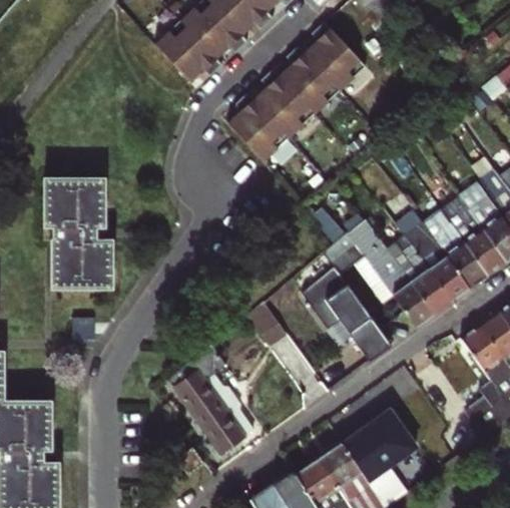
[(200,0),(153,43),(188,82),(201,70),(207,76),(219,65),(214,59),(226,49),(231,54),(244,42),(239,37),(252,25),(258,31),(271,19),(266,13),(280,2),(285,8),(294,0),(200,0)]
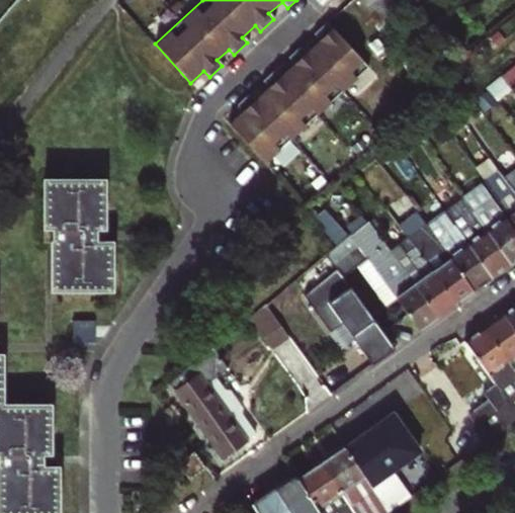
[(366,71),(326,25),(313,36),(318,43),(305,55),(299,49),(286,61),(291,66),(278,78),(273,72),(260,84),(265,89),(253,100),(247,95),(235,105),(240,111),(226,123),(261,164),(366,71)]
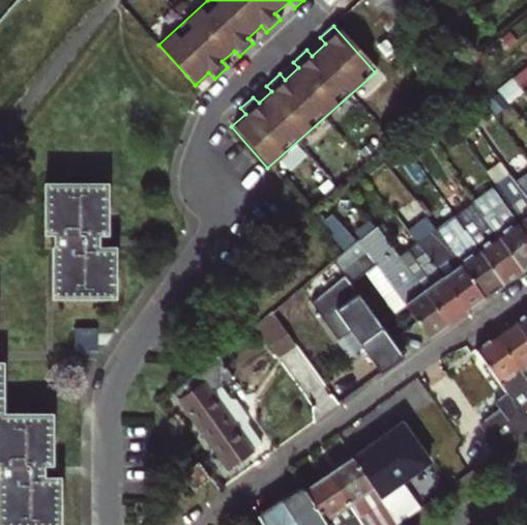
[(525,82),(519,73),(503,85),(510,93),(525,82)]
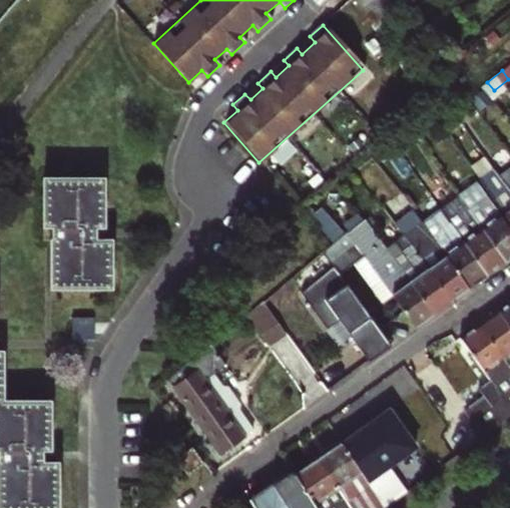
[(457,119),(475,105),(468,96),(450,110),(457,119)]
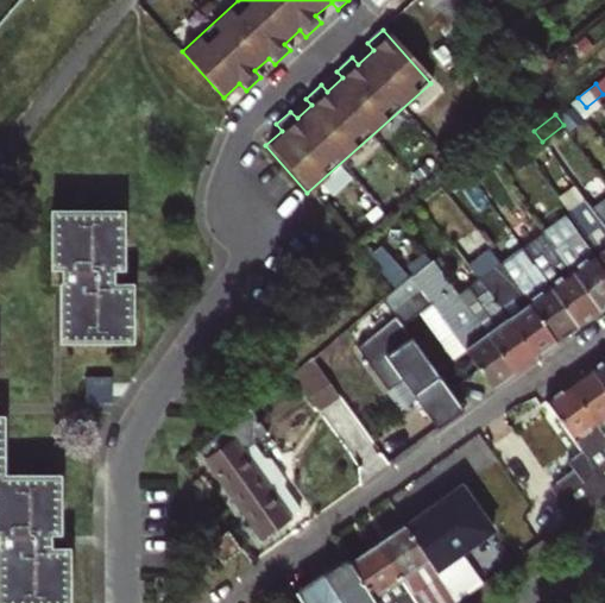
[(567,212),(604,263),(604,218),(594,206),(587,198),(567,212)]
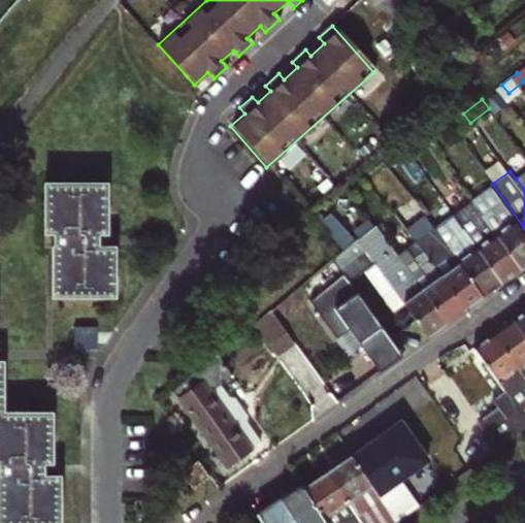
[(516,178),(524,189),(524,173),(523,172),(516,178)]
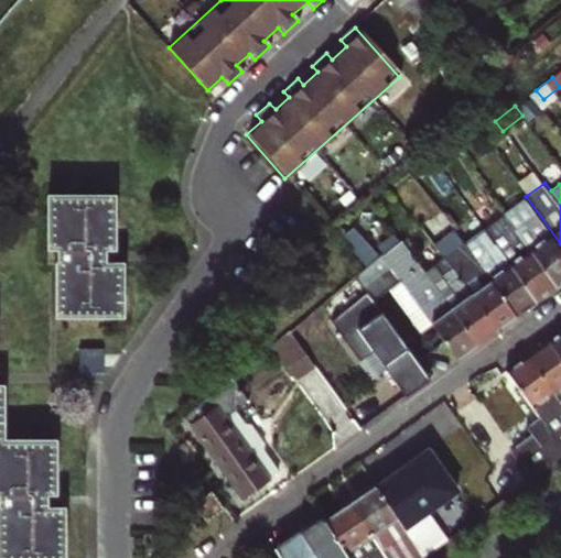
[(55,264),(55,319),(122,318),(122,262),(105,262),(105,249),(114,249),(115,193),(47,194),(47,264),(55,264)]
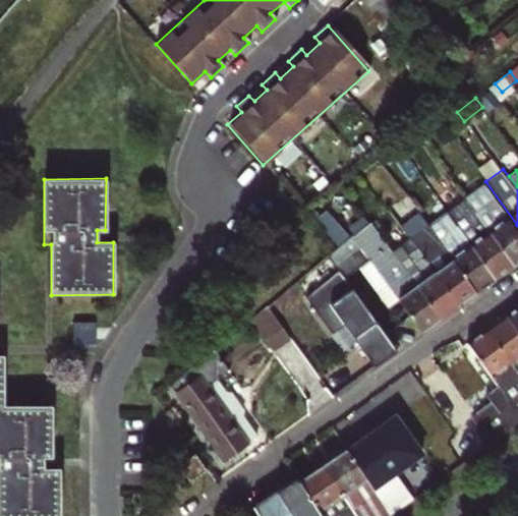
[(464,197),(515,264),(517,262),(517,230),(482,183),(464,197)]
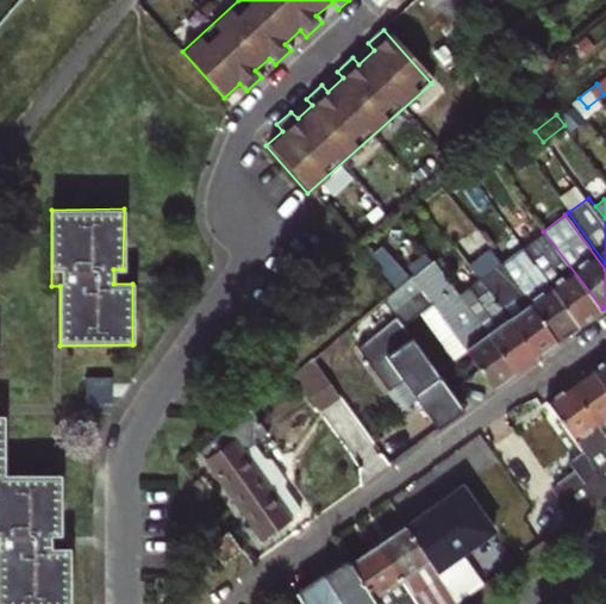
[(581,325),(603,309),(543,231),(522,248),(581,325)]
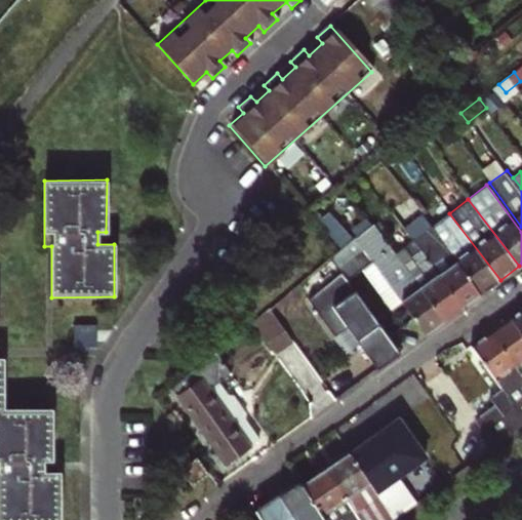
[(449,213),(431,227),(481,293),(500,280),(449,213)]
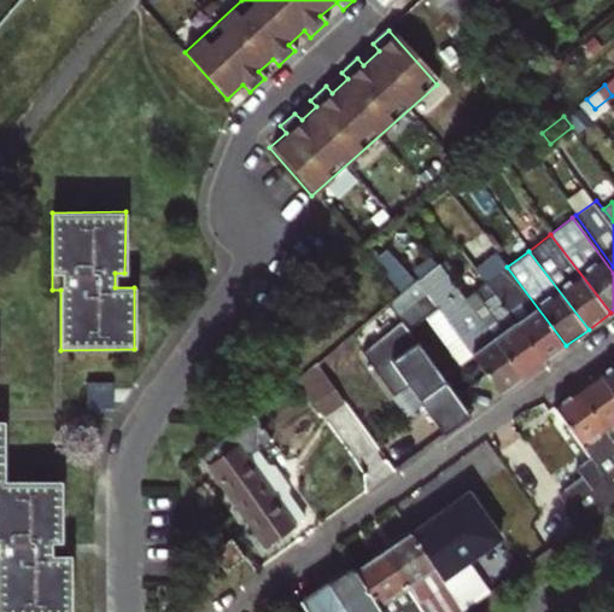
[(507,267),(495,252),(475,268),(486,283),(507,267)]
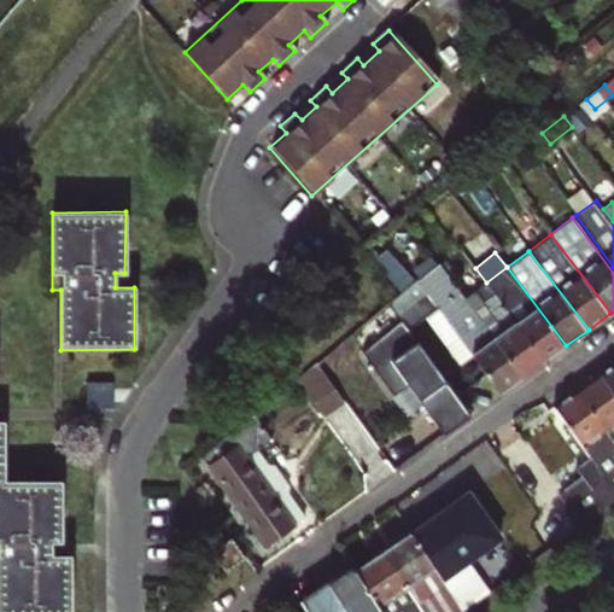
[(398,297),(389,306),(402,321),(409,330),(425,318),(449,348),(460,339),(472,355),(501,392),(524,377),(479,319),(473,322),(468,316),(473,312),(465,299),(433,260),(392,292),(398,297)]
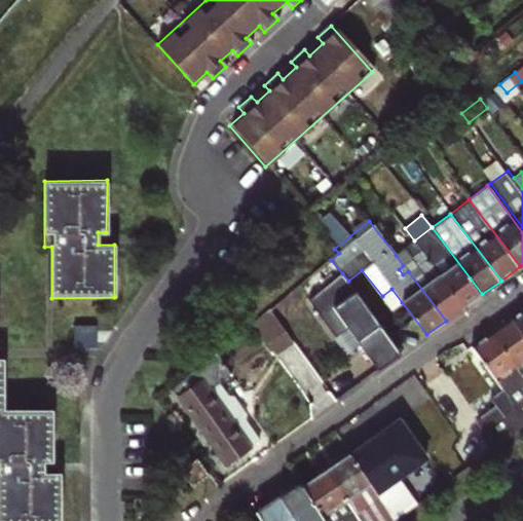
[(482,294),(432,227),(414,240),(464,306),(482,294)]
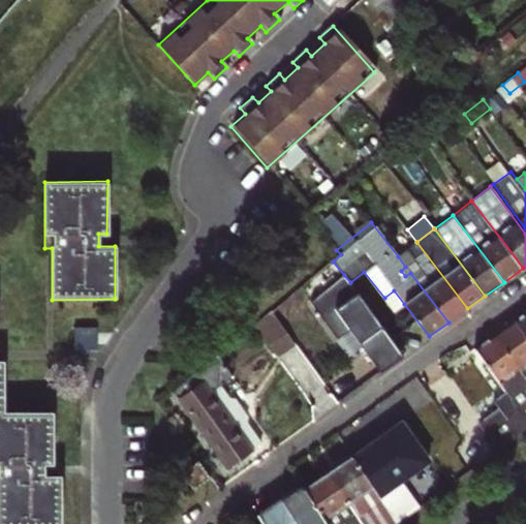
[(449,322),(467,308),(416,242),(398,256),(405,267),(401,271),(405,276),(410,273),(449,322)]
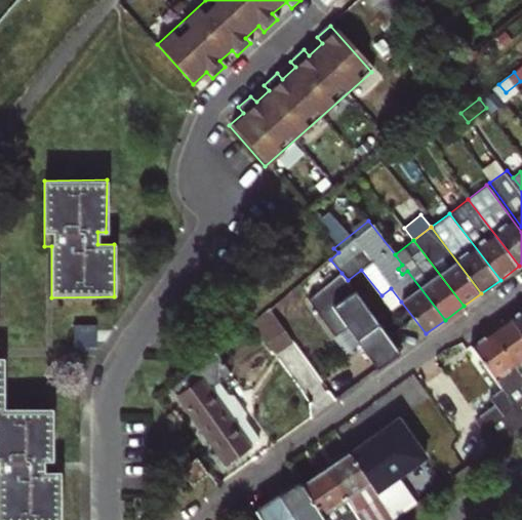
[(348,280),(342,273),(307,300),(334,336),(347,327),(378,367),(400,352),(384,329),(348,280)]
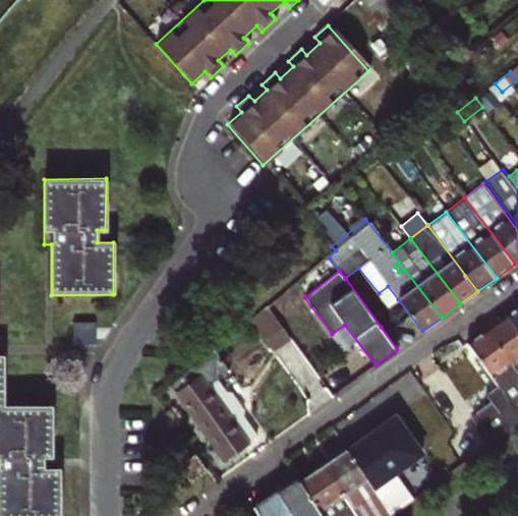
[(388,286),(379,293),(389,306),(398,299),(388,286)]
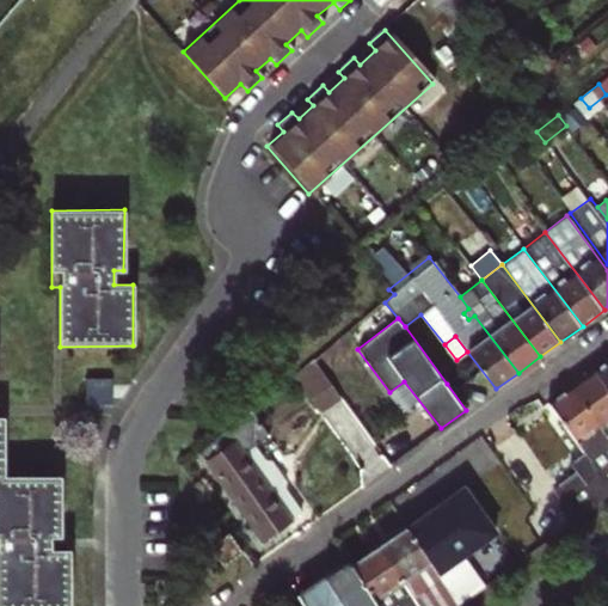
[(607,356),(596,366),(607,381),(607,356)]
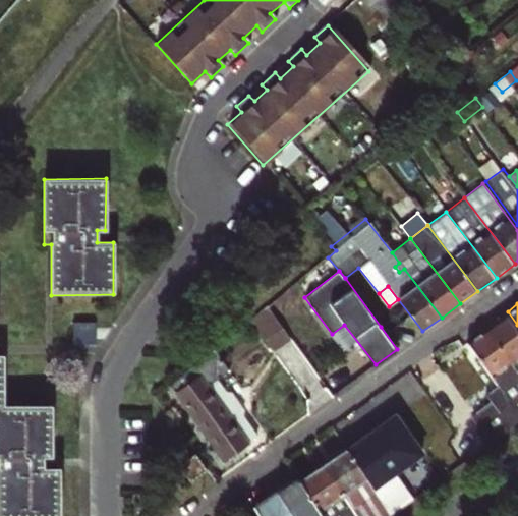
[(277,353),(293,340),(268,306),(251,321),(277,353)]
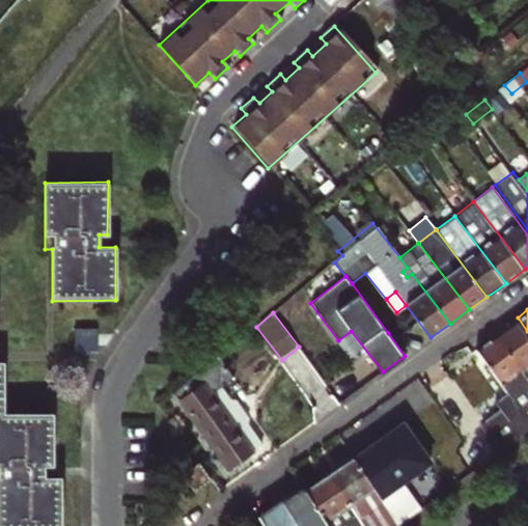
[(527,331),(518,317),(499,331),(527,371),(527,331)]
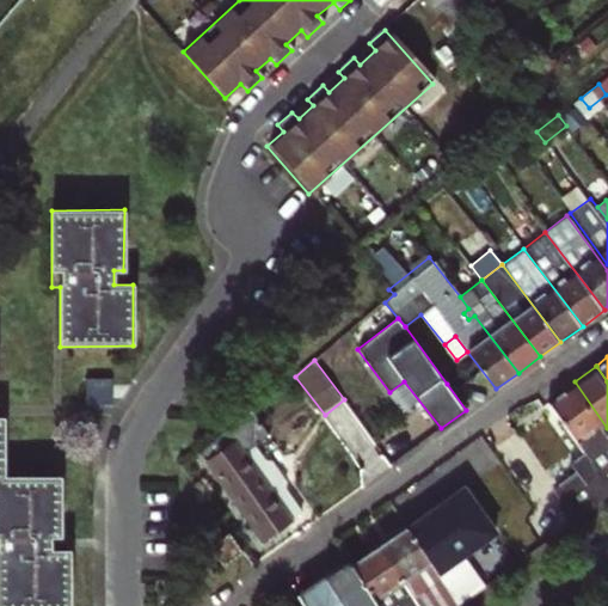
[(607,428),(575,381),(551,398),(588,451),(575,460),(579,469),(552,487),(575,518),(607,493),(607,428)]
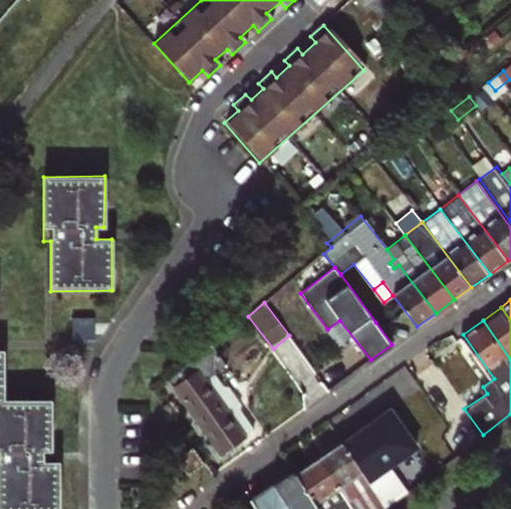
[(219,359),(210,347),(169,383),(222,452),(254,428),(237,406),(242,402),(230,385),(225,389),(209,367),(219,359)]
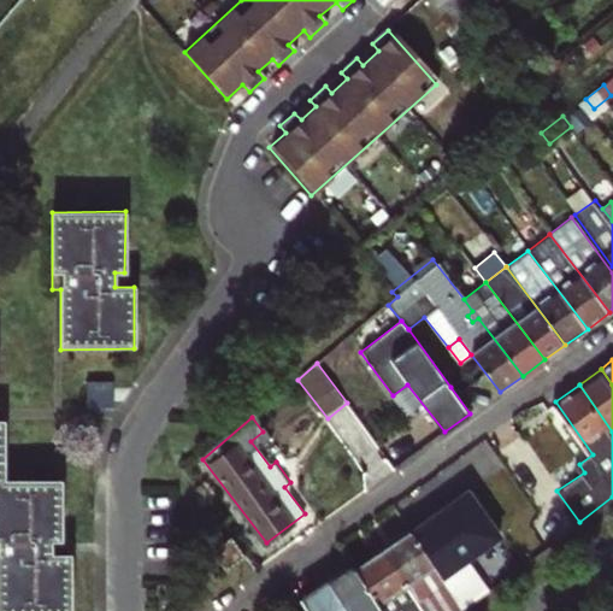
[(0,610),(68,610),(68,554),(51,554),(51,540),(60,540),(59,481),(5,480),(4,419),(0,418),(0,610)]
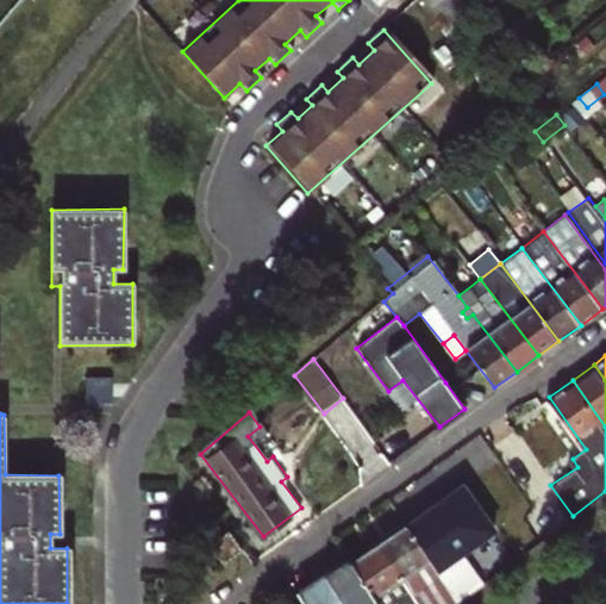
[(429,510),(407,525),(455,598),(481,579),(460,549),(491,528),(462,487),(438,504),(442,509),(432,515),(429,510)]
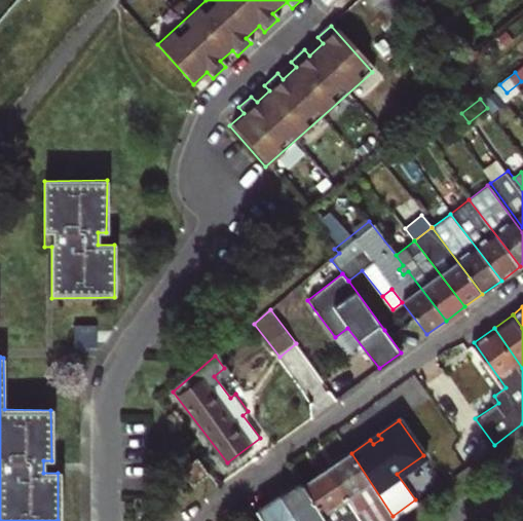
[(351,453),(328,469),(361,520),(384,520),(393,516),(351,453)]
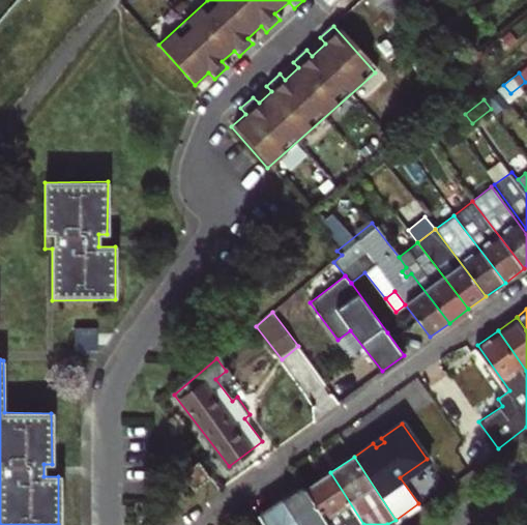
[(212,479),(199,462),(183,474),(197,493),(212,479)]
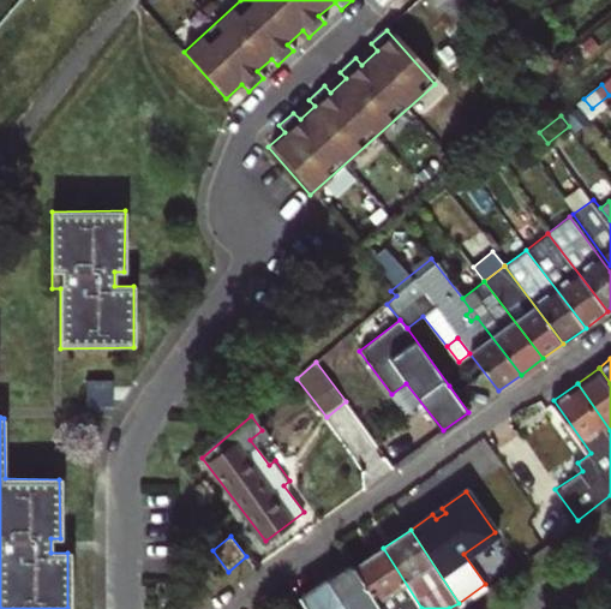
[(354,568),(377,602),(381,608),(421,608),(383,548),(354,568)]
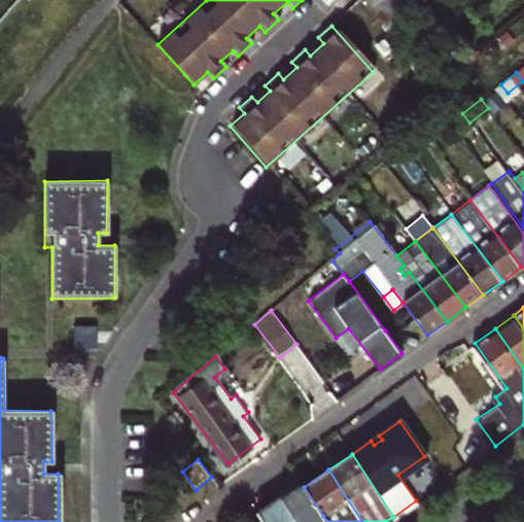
[(314,521),(323,516),(304,487),(301,483),(282,495),(300,521),(314,521)]
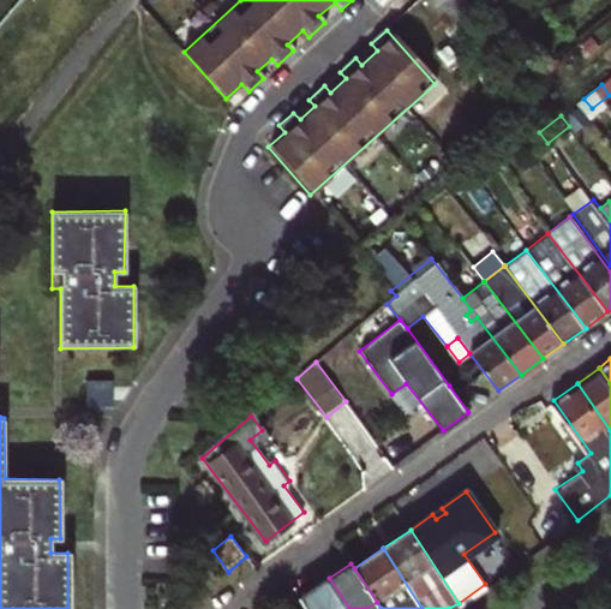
[(349,608),(329,578),(299,598),(306,608),(349,608)]
